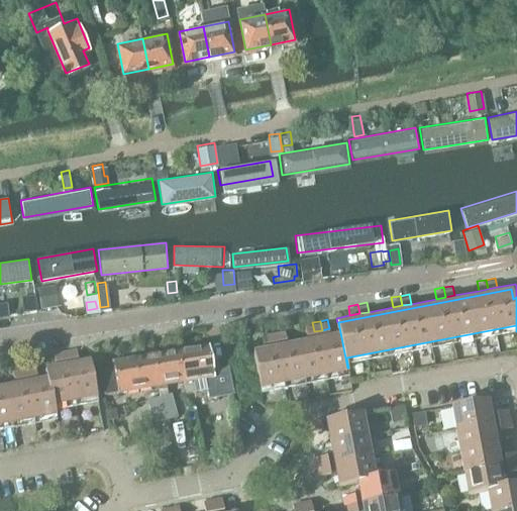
[(314,331),(312,322),(305,324),(307,333),(314,331)]
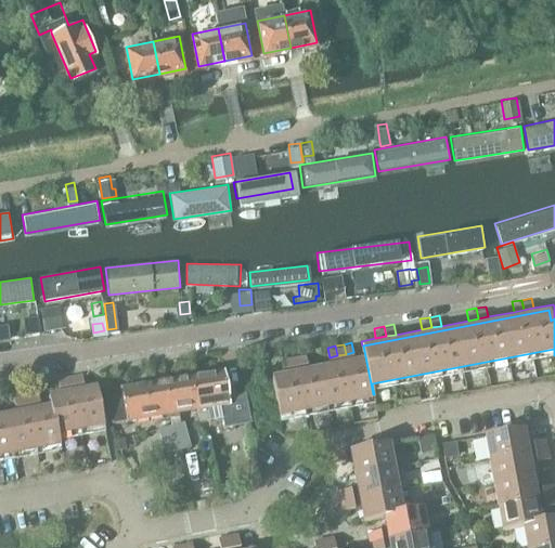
[(373,394),(363,346),(362,346),(364,356),(343,360),(349,399),(373,394)]
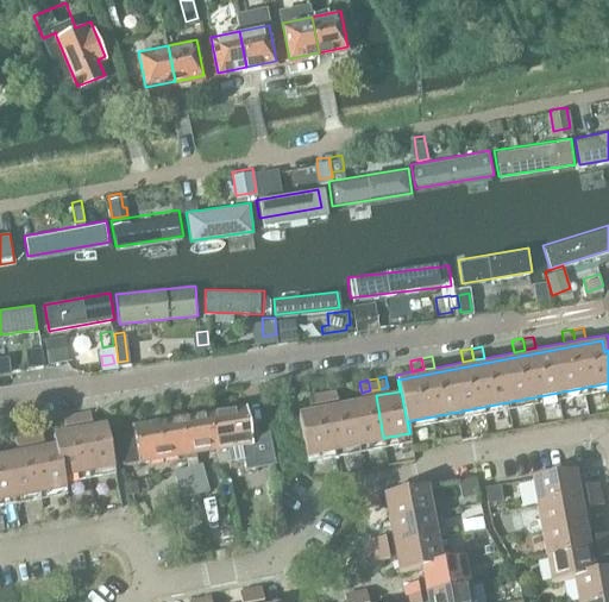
[(336,386),(326,388),(328,399),(338,397),(336,386)]
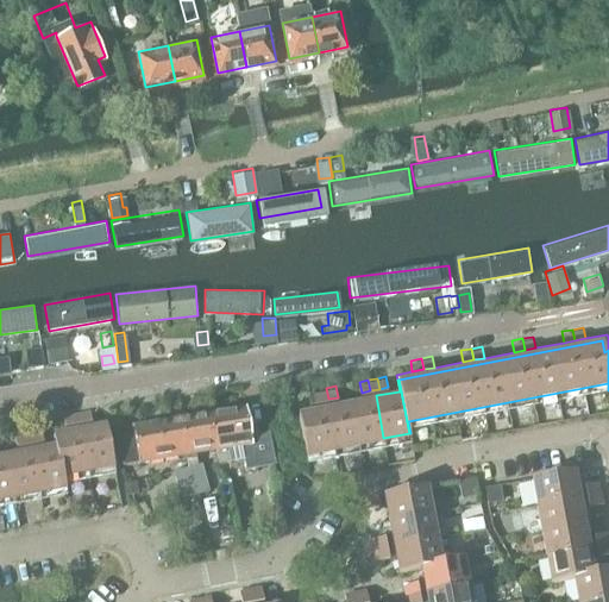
[(326,388),(318,389),(320,400),(328,399),(326,388)]
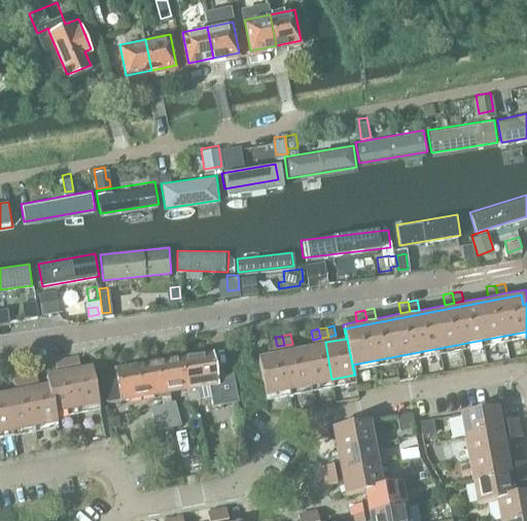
[(277,346),(275,337),(267,339),(269,348),(277,346)]
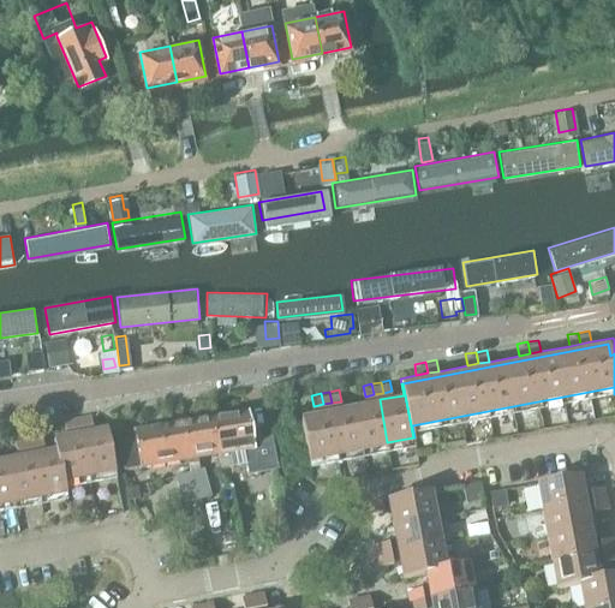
[(387,442),(380,399),(353,404),(362,447),(387,442)]
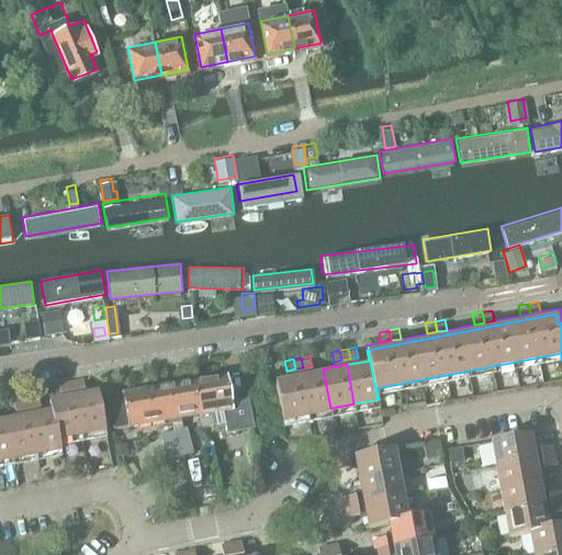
[(330,408),(323,369),(300,374),(307,412),(330,408)]
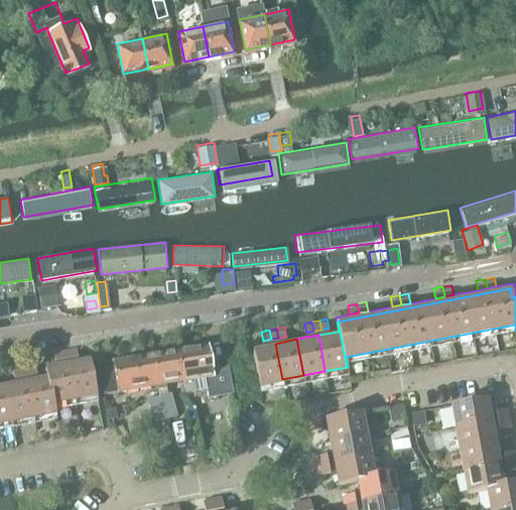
[(214,372),(213,366),(209,341),(177,346),(182,374),(185,390),(195,388),(192,376),(205,374),(214,372)]
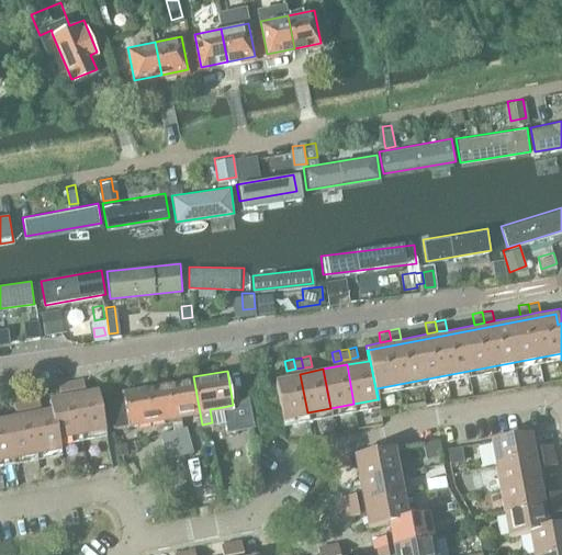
[(307,412),(300,374),(276,378),(282,417),(307,412)]
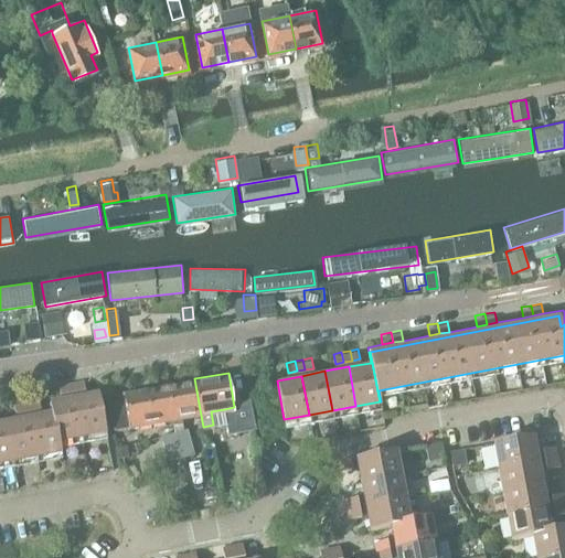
[(83,377),(74,378),(76,389),(85,388),(83,377)]
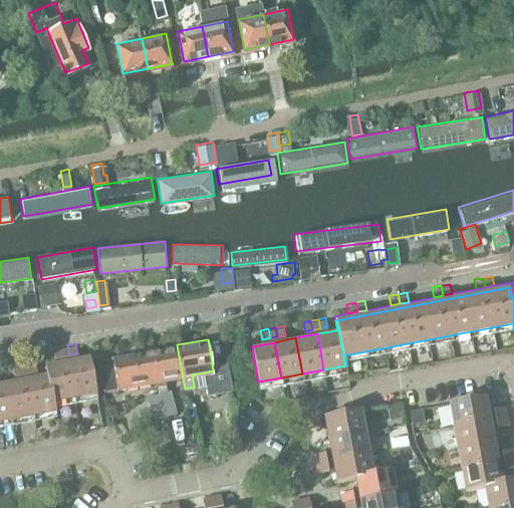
[(67,344),(60,346),(62,355),(69,354),(67,344)]
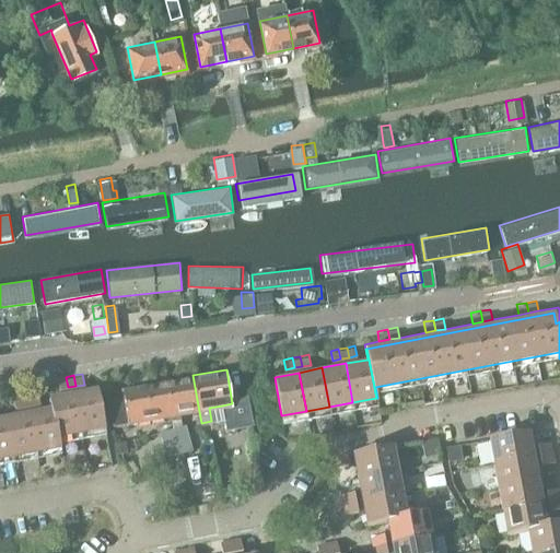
[(156,381),(162,415),(163,420),(171,419),(172,425),(182,423),(178,409),(198,406),(193,375),(156,381)]
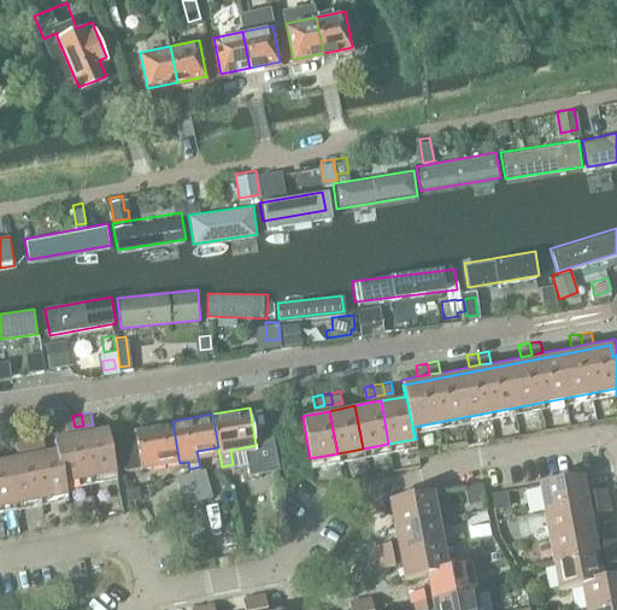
[(75,427),(72,416),(64,417),(65,429),(75,427)]
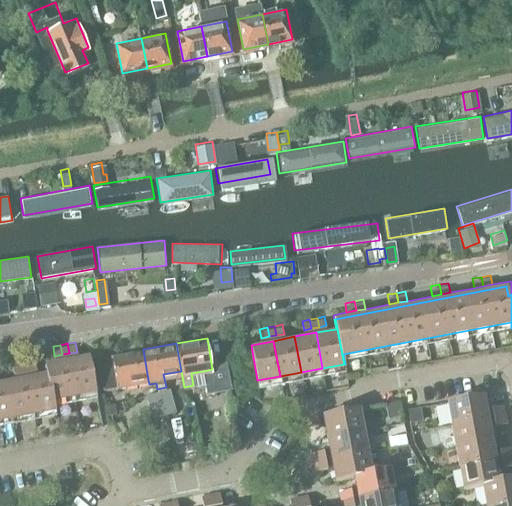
[(103,387),(148,380),(143,349),(112,354),(113,360),(99,363),(103,387)]
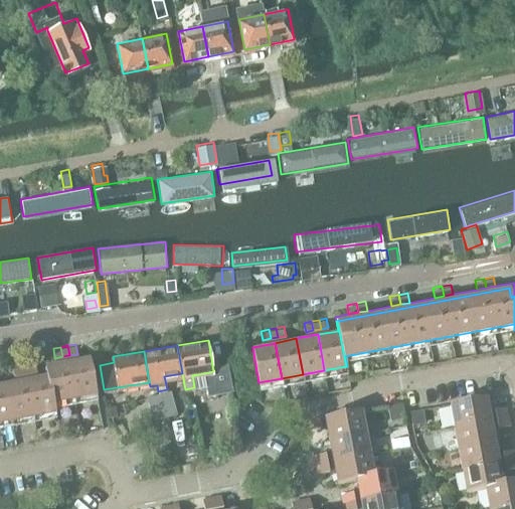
[(97,392),(90,356),(67,360),(73,396),(97,392)]
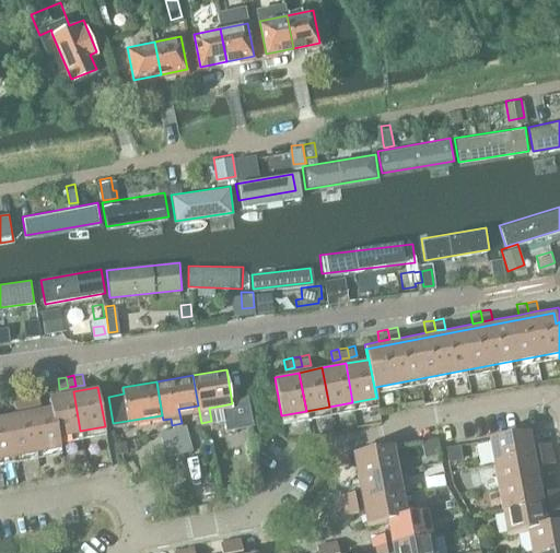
[(73,391),(50,396),(59,445),(60,445),(60,440),(59,434),(80,431),(73,391)]
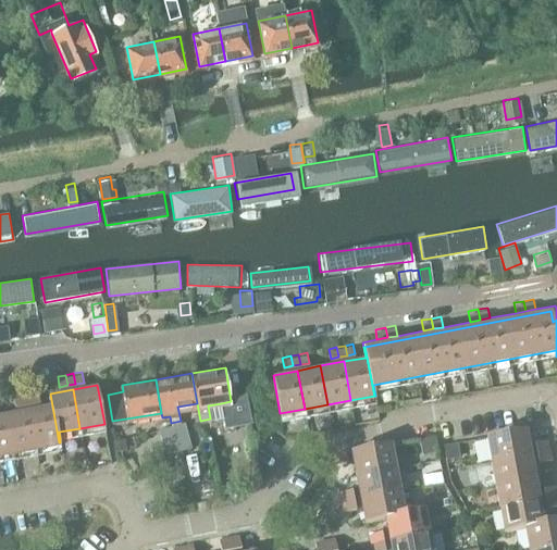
[(38,390),(29,392),(32,402),(40,400),(38,390)]
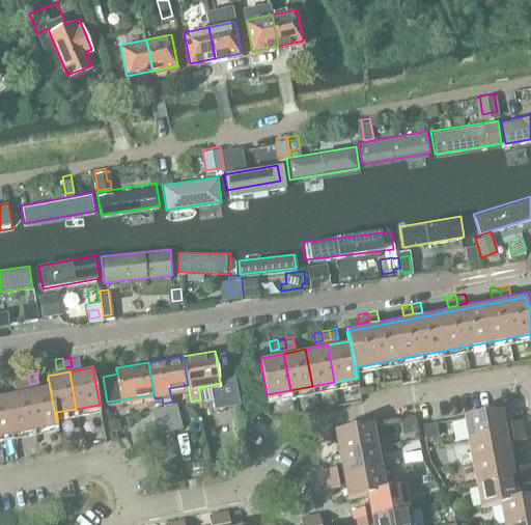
[(232,374),(219,377),(220,383),(211,385),(215,406),(240,399),(232,374)]
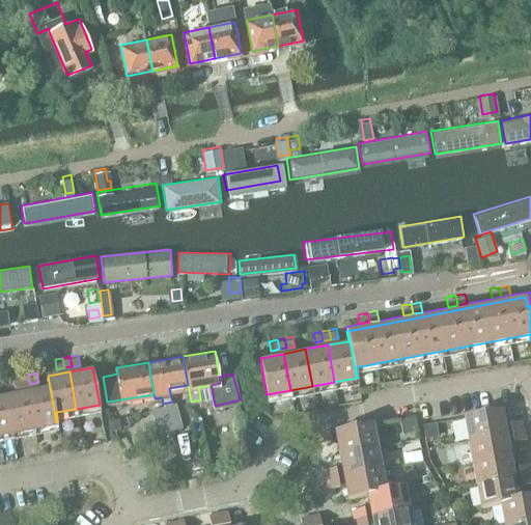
[(28,375),(21,376),(23,385),(30,384),(28,375)]
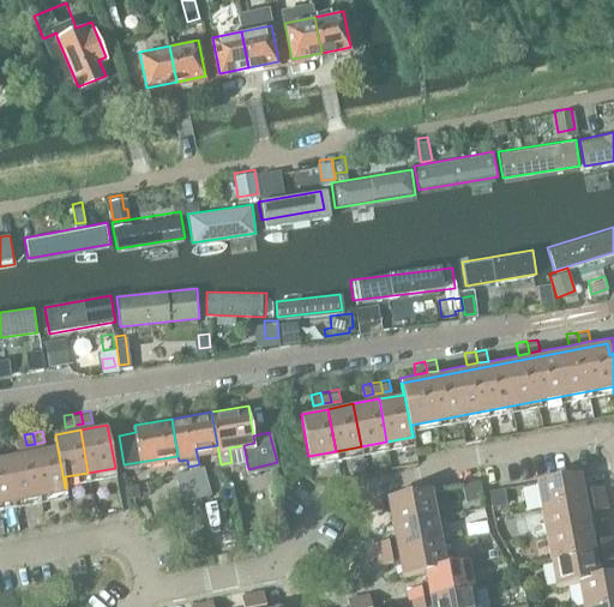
[(26,445),(24,434),(14,437),(17,448),(26,445)]
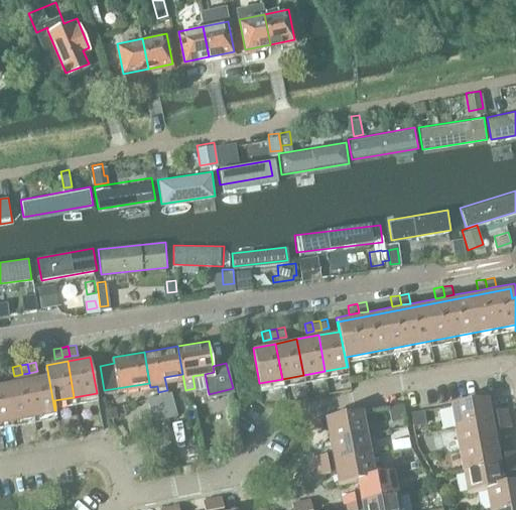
[(54,410),(46,365),(44,365),(46,375),(26,379),(33,414),(54,410)]
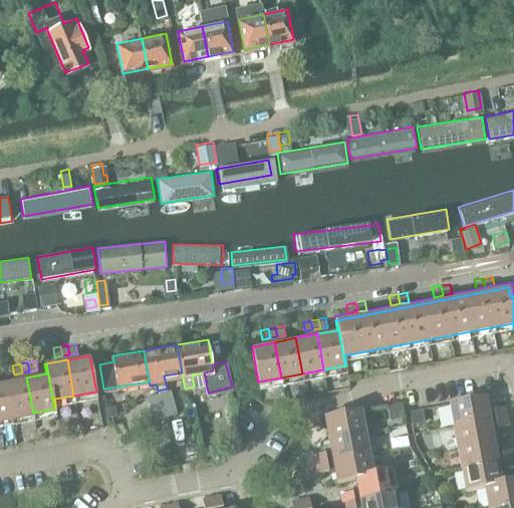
[(33,413),(26,377),(5,382),(12,417),(33,413)]
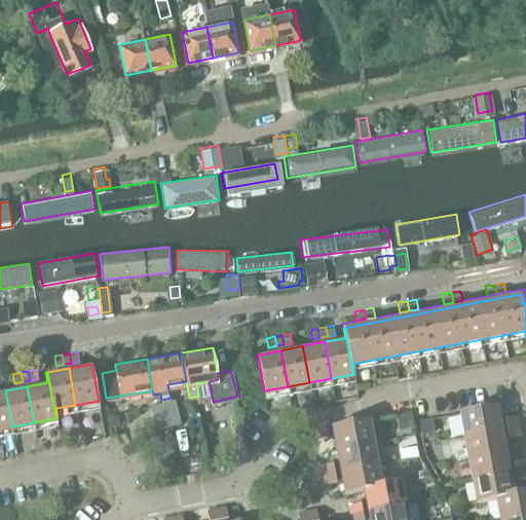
[(0,429),(12,426),(5,391),(0,391),(0,429)]
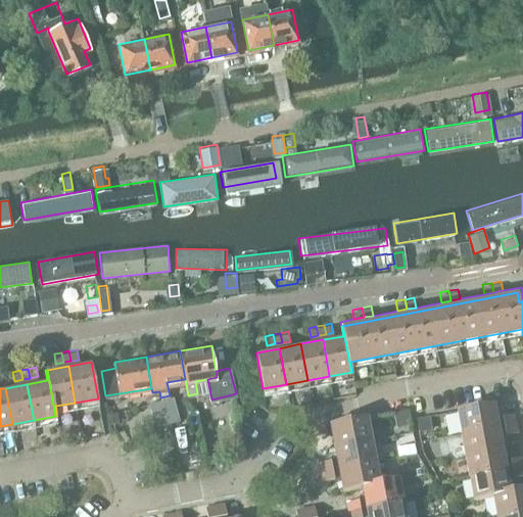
[(173,394),(170,395),(160,397),(149,401),(152,412),(176,406),(173,394)]
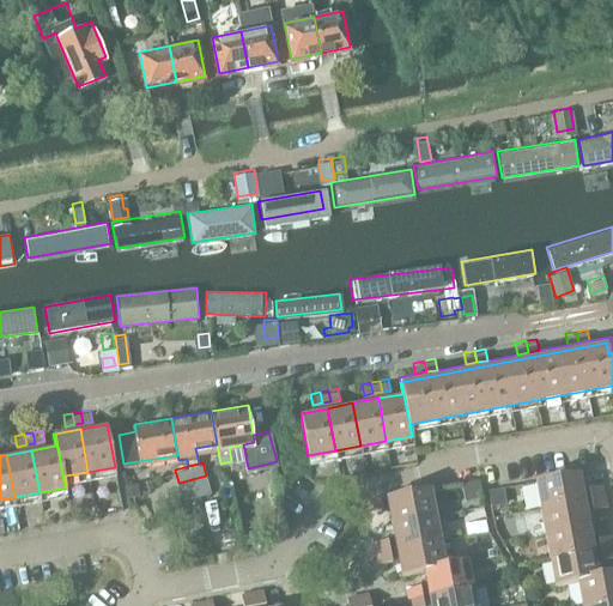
[(116,473),(115,467),(87,472),(65,476),(66,483),(116,473)]
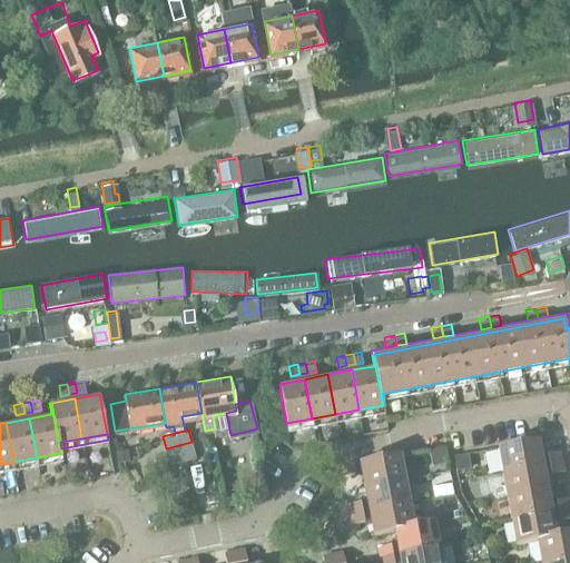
[(498,443),(502,468),(542,461),(537,436),(498,443)]
